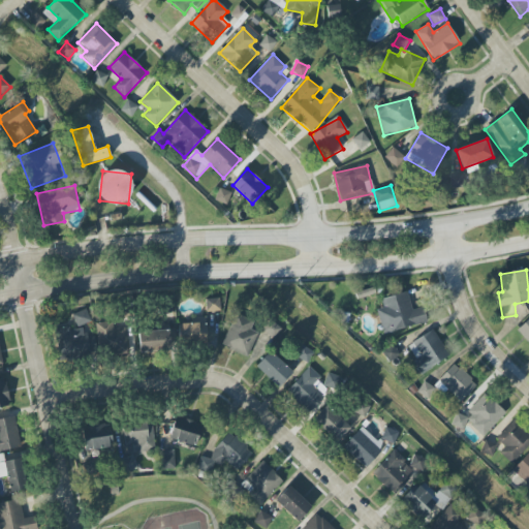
[(383,334),(427,322),(424,307),(411,310),(407,292),(380,299),(383,308),(377,310),(383,334)]
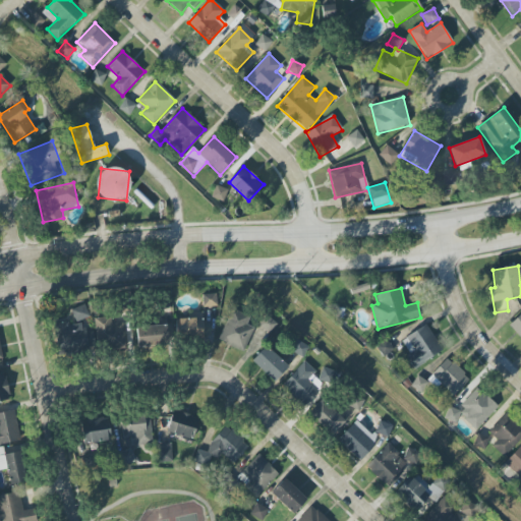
[(217,294),(203,295),(203,307),(217,306),(217,294)]
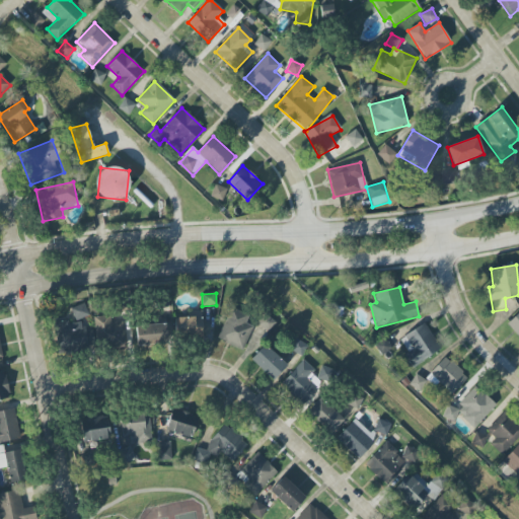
[(71,309),(76,321),(89,315),(84,303),(71,309)]
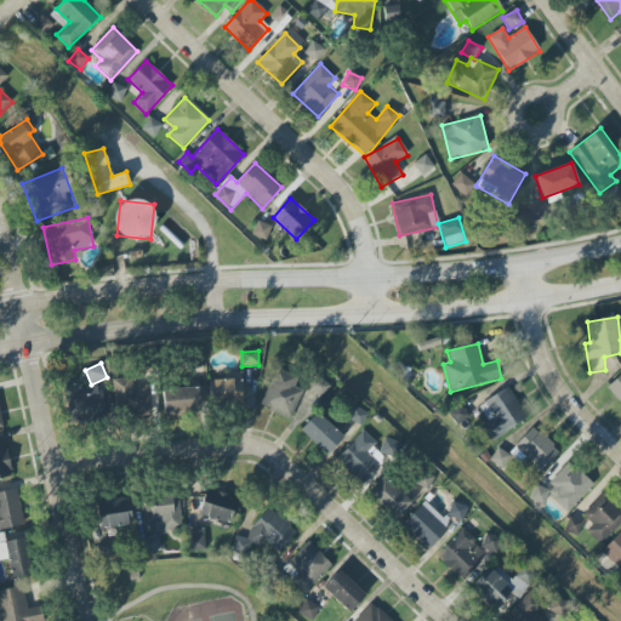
[(298,376),(274,368),(261,408),(292,417),(301,389),(294,388),(298,376)]
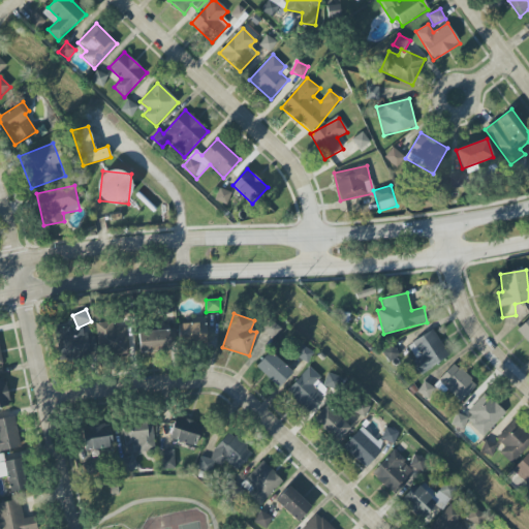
[(274,339),(281,329),(271,320),(262,331),(274,339)]
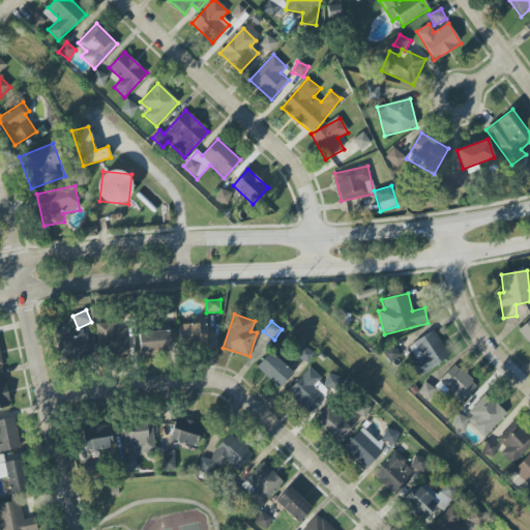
[(113,330),(113,323),(96,324),(98,356),(126,354),(125,330),(113,330)]
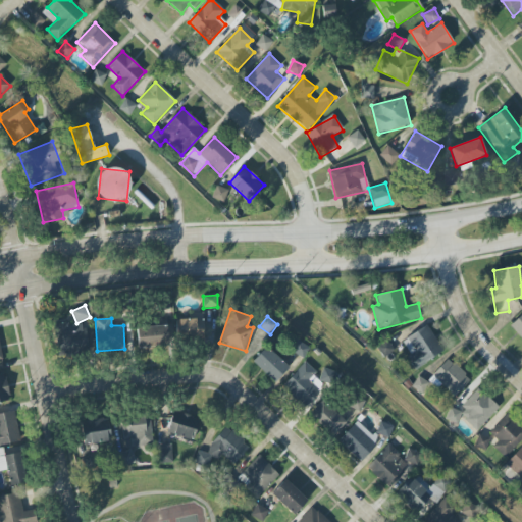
[(179,340),(204,340),(203,318),(178,319),(179,340)]
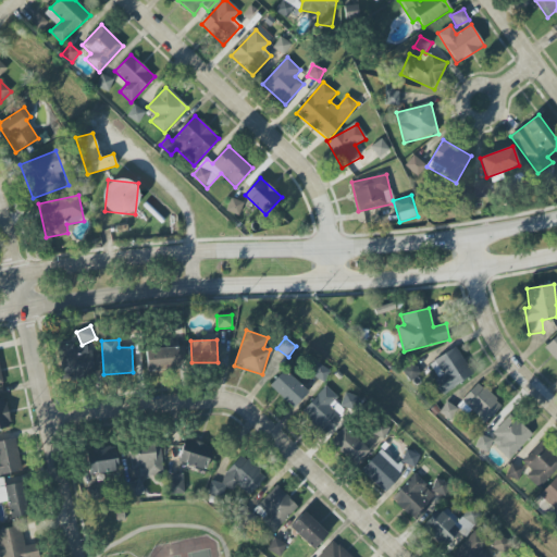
[(63,376),(102,370),(99,351),(88,353),(87,343),(59,348),(63,376)]
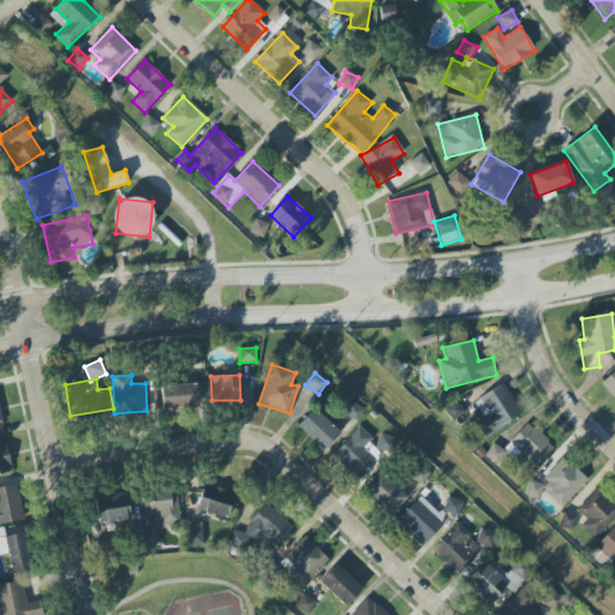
[(490,434),(523,416),(503,383),(472,402),(490,434)]
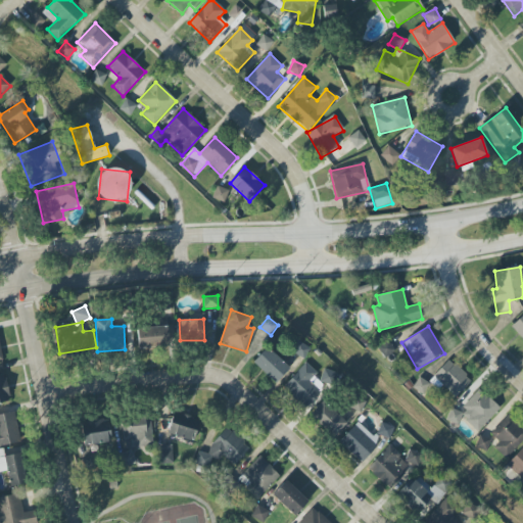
[(137,328),(138,346),(169,345),(169,327),(137,328)]
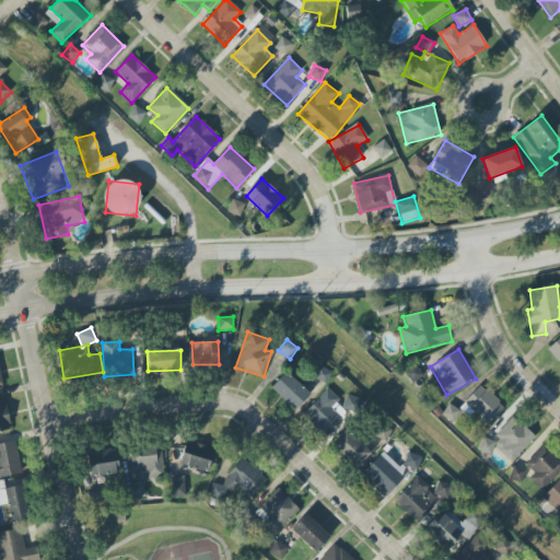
[(313,377),(325,384),(331,374),(319,366),(313,377)]
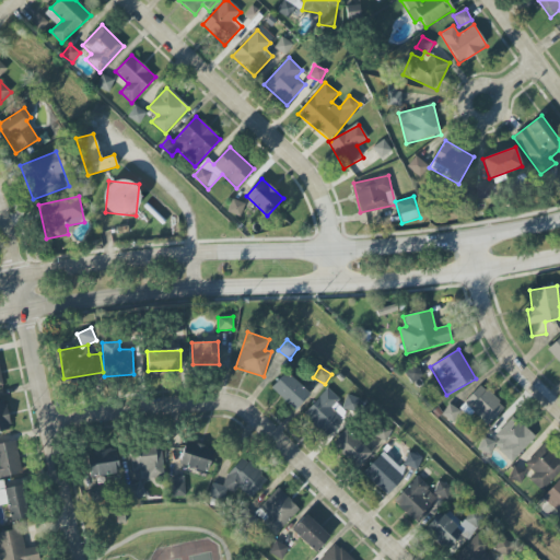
[(294,410),(310,395),(286,372),(270,388),(294,410)]
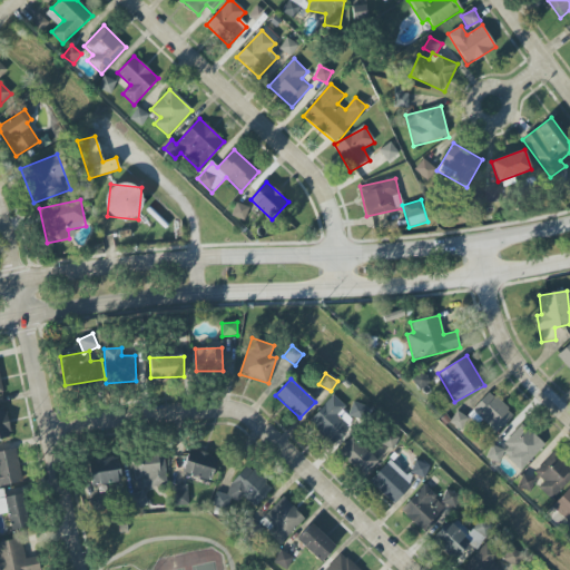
[(497,433),(513,414),(489,392),(468,415),(477,424),(481,420),(497,433)]
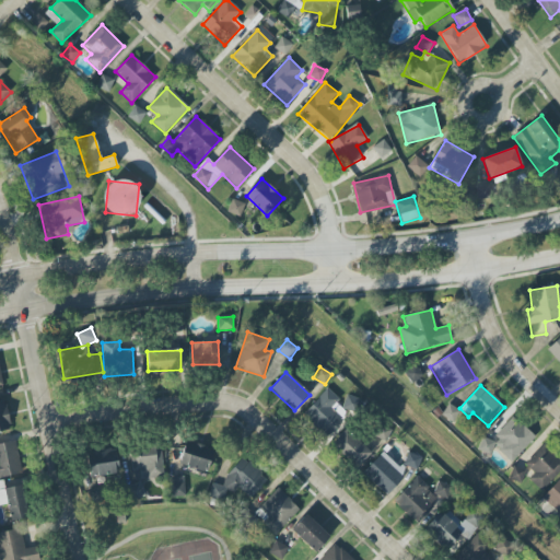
[(342,403),(327,388),(303,413),(327,436),(358,404),(349,395),(342,403)]
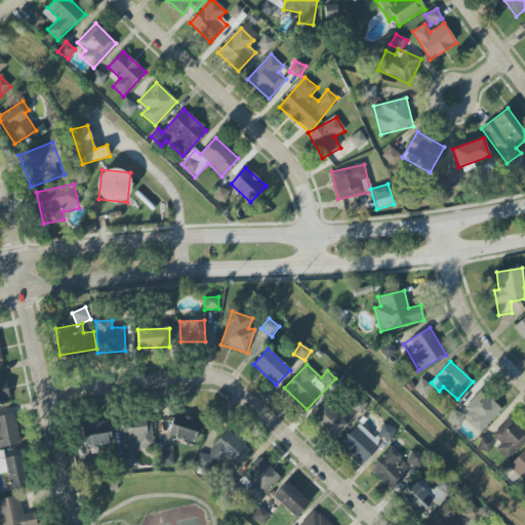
[(0,375),(0,404),(10,402),(4,375),(0,375)]
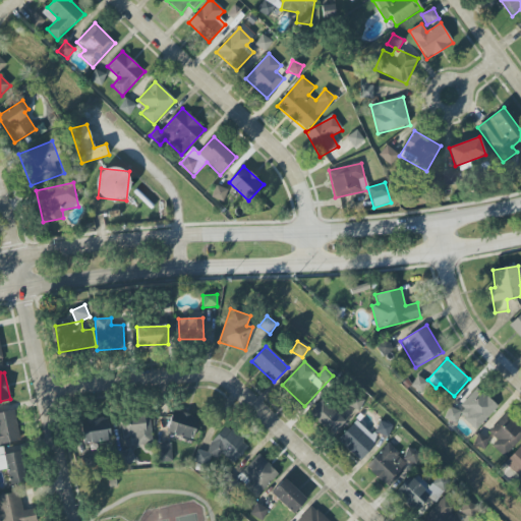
[(461,405),(464,408),(459,414),(476,429),(498,406),(477,387),(461,405)]
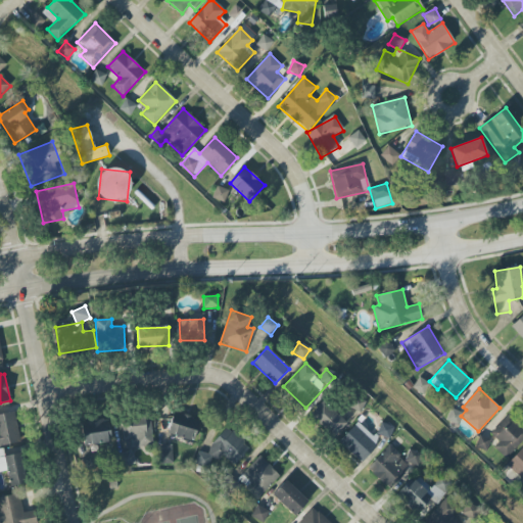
[(346,423),(323,400),(310,415),(334,437),(346,423)]
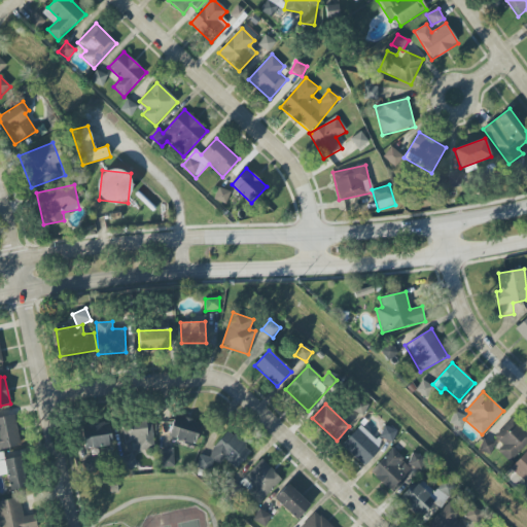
[(461,428),(465,416),(455,412),(450,424),(461,428)]
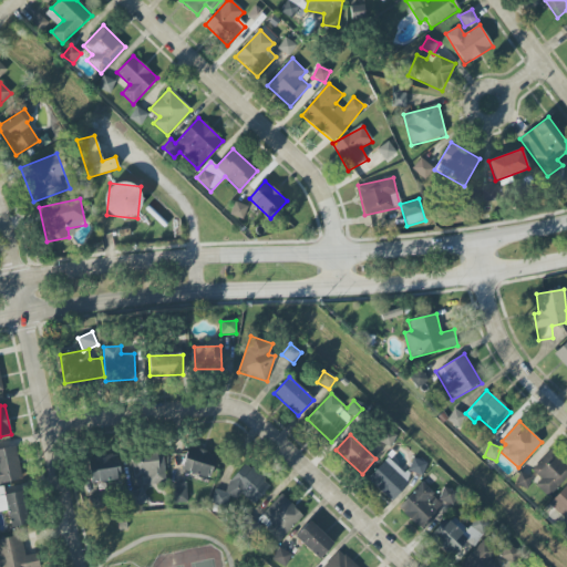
[(216,454),(186,447),(182,473),(210,478),(216,454)]
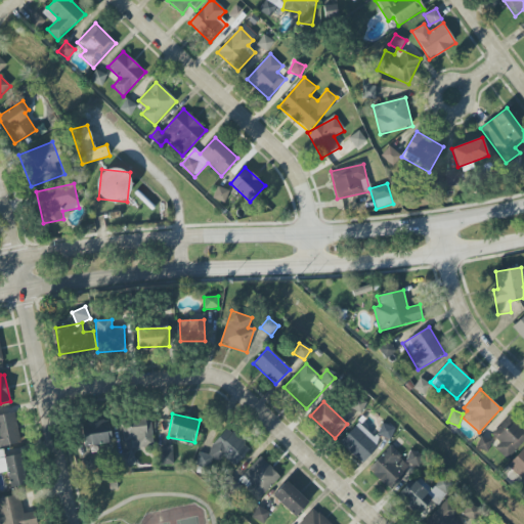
[(0,415),(0,446),(16,447),(17,416),(0,415)]
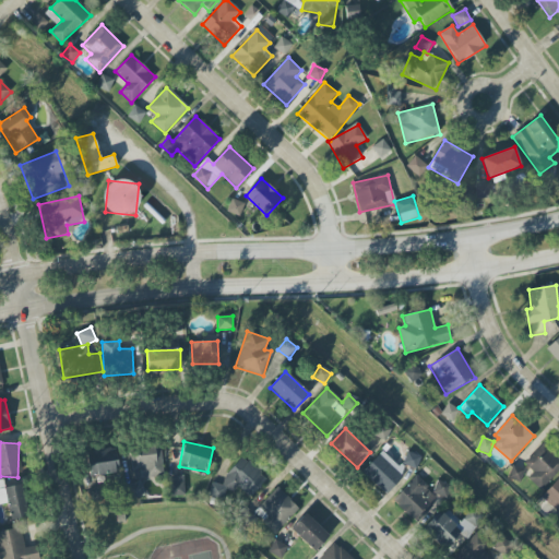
[(163,478),(162,447),(131,448),(132,479),(163,478)]
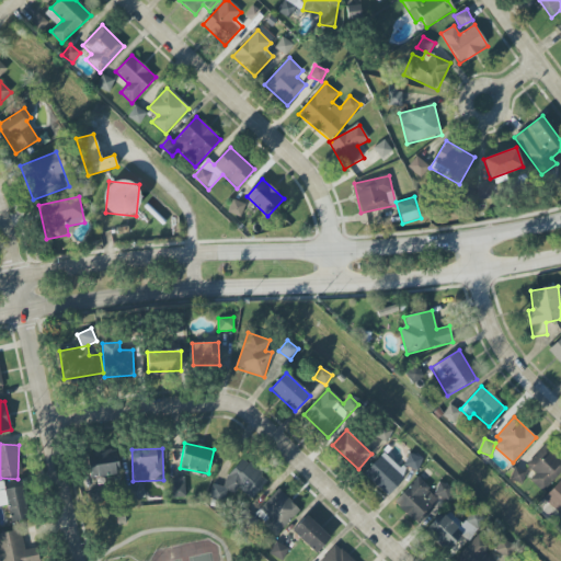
[(118,474),(116,450),(88,453),(89,478),(118,474)]
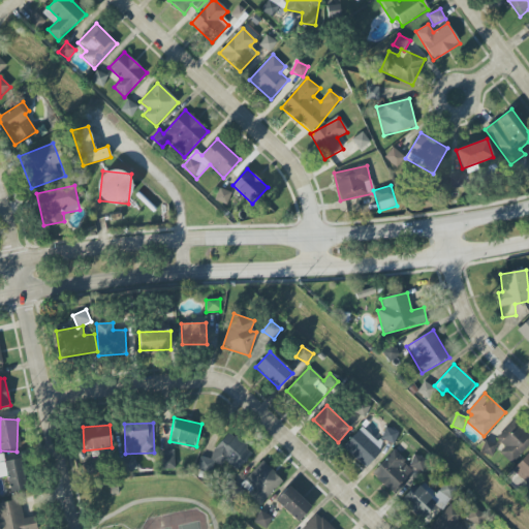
[(384,447),(362,427),(343,447),(365,468),(384,447)]
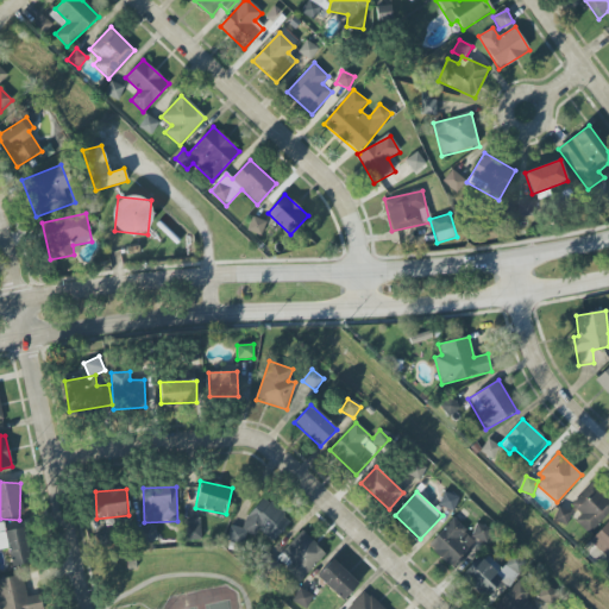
[(458,498),(444,491),(438,506),(453,512),(458,498)]
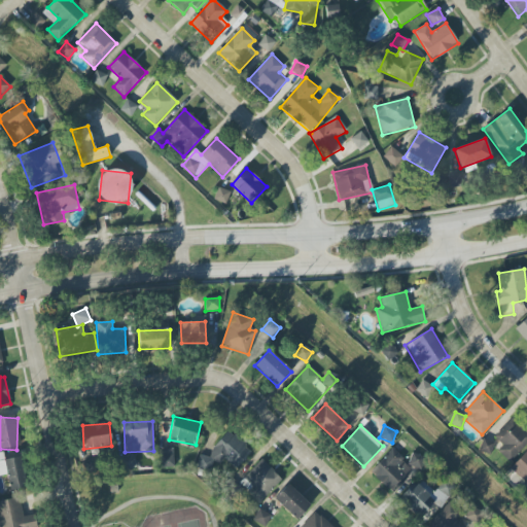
[(526,442),(526,434),(516,425),(494,448),(508,462),(526,442)]
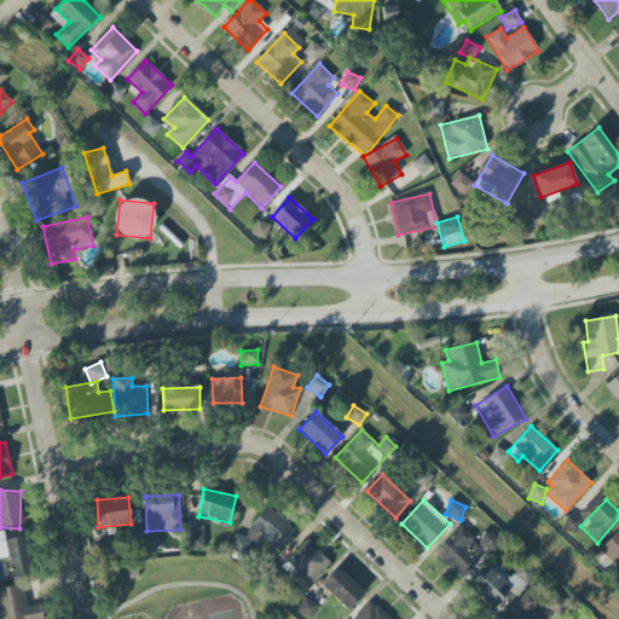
[(295,530),(268,507),(242,537),(239,536),(231,544),(247,556),(262,538),(277,551),(295,530)]
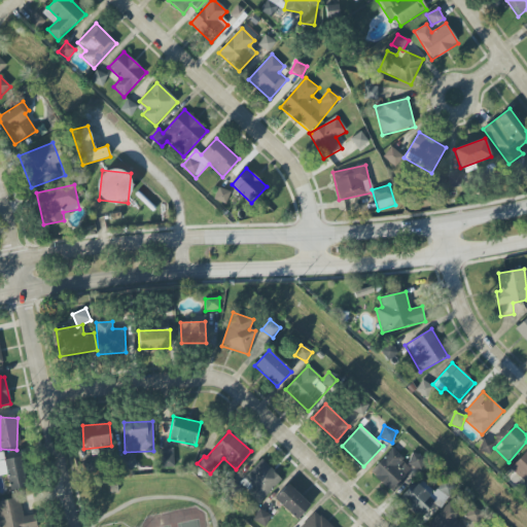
[(159,449),(160,467),(173,467),(173,449),(159,449)]
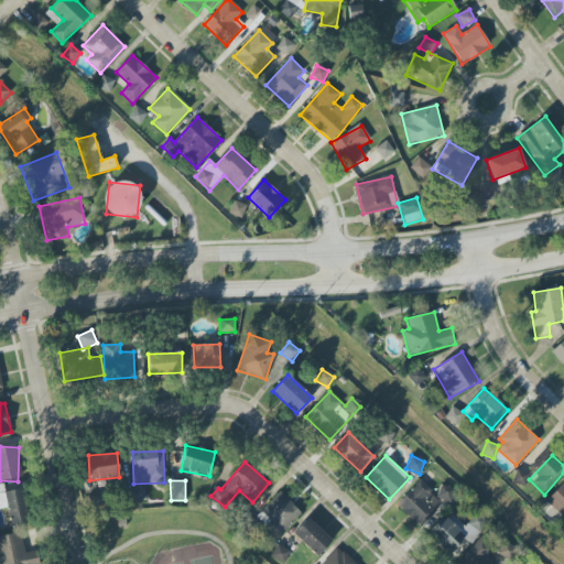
[(455,495),(444,485),(435,495),(419,480),(397,505),(421,527),(444,500),(447,503),(455,495)]
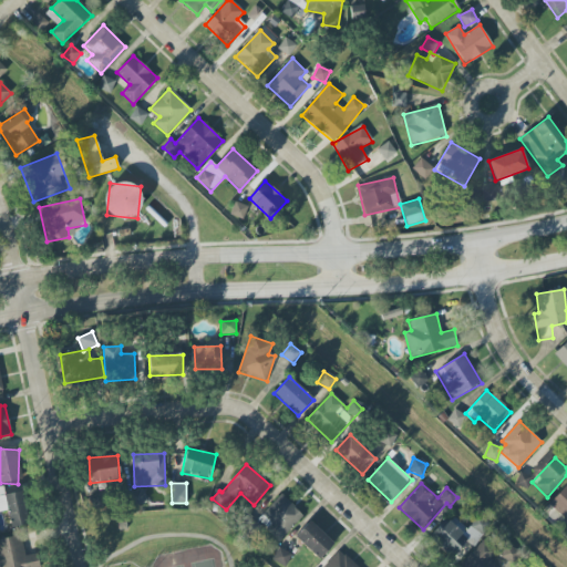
[(10,528),(29,525),(23,492),(4,495),(3,487),(0,487),(0,512),(8,511),(10,528)]
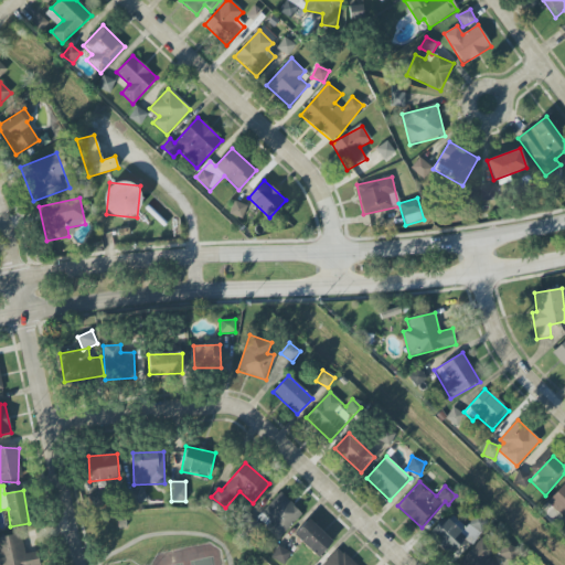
[(146,500),(142,487),(129,491),(134,504),(146,500)]
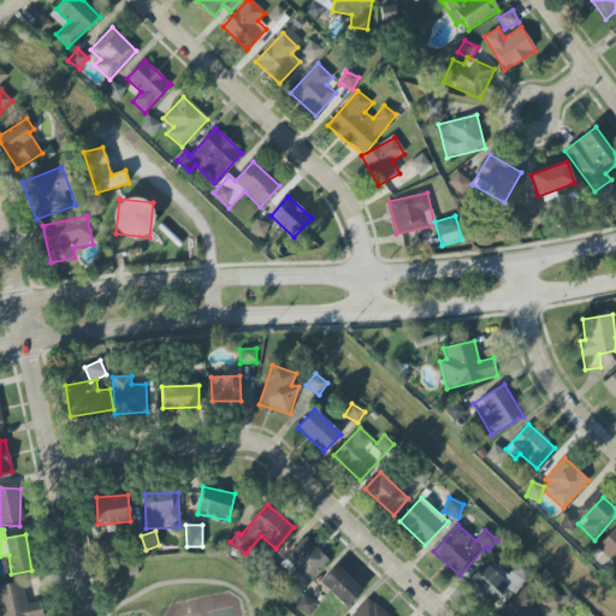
[(279,566),(303,588),(330,560),(306,537),(279,566)]
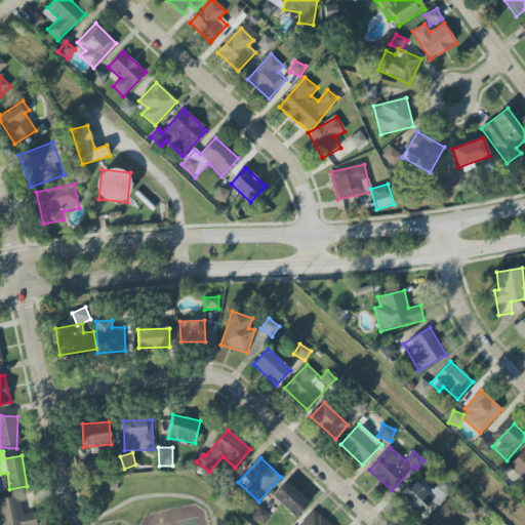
[(433,490),(416,477),(399,499),(419,515),(431,500),(438,507),(451,488),(440,480),(433,490)]
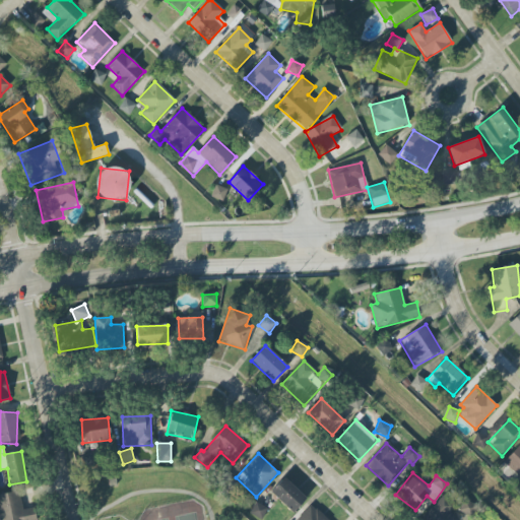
[(293,513),(307,498),(283,477),(270,493),(293,513)]
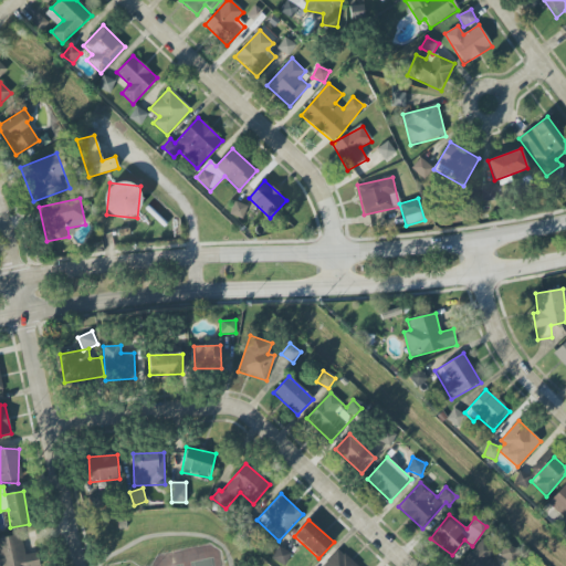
[(0,538),(0,565),(39,565),(37,553),(25,555),(21,534),(0,538)]
